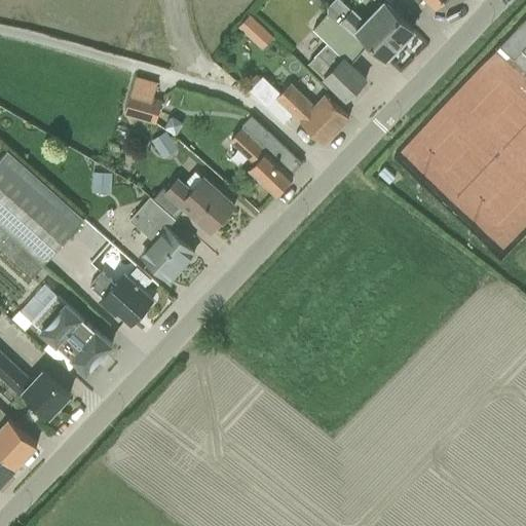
[(351,7),(339,22),(357,38),(362,34),(385,58),(413,30),(383,1),(365,20),(351,7)]
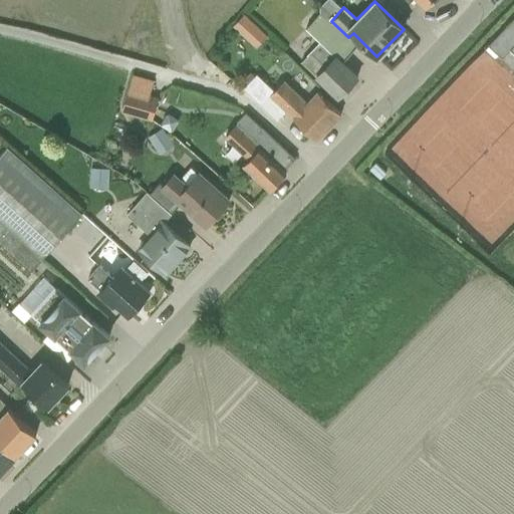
[(223,18),(243,40),(256,28),(236,6),(223,18)]
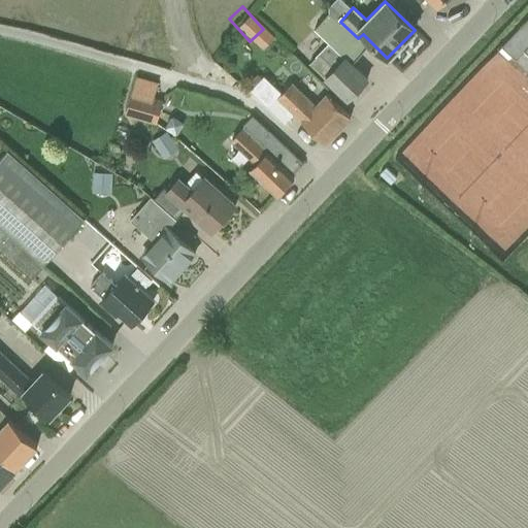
[(328,42),(319,54),(309,63),(332,86),(347,99),(366,78),(351,64),(364,48),(328,14),(314,29),(328,42)]
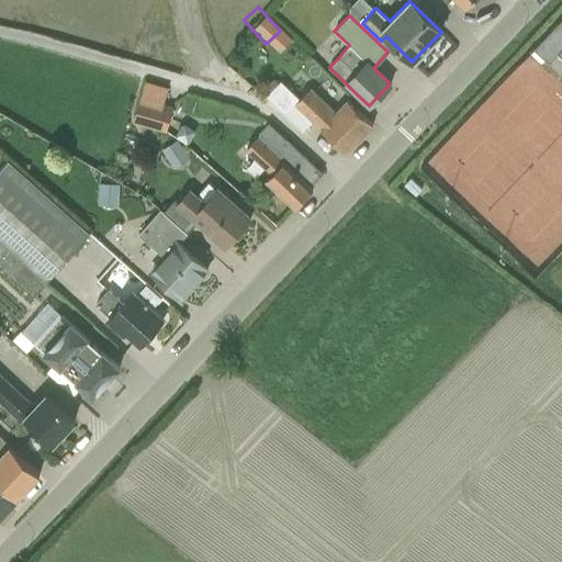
[(561,18),(532,49),(548,64),(558,54),(561,58),(561,18)]
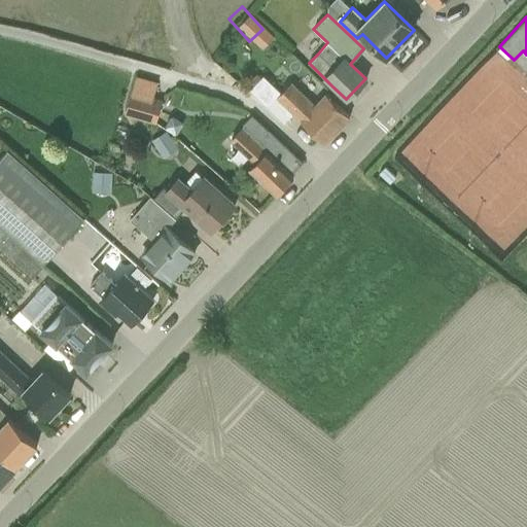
[(261,75),(248,91),(267,107),(271,110),(279,101),(275,98),(280,93),(261,75)]
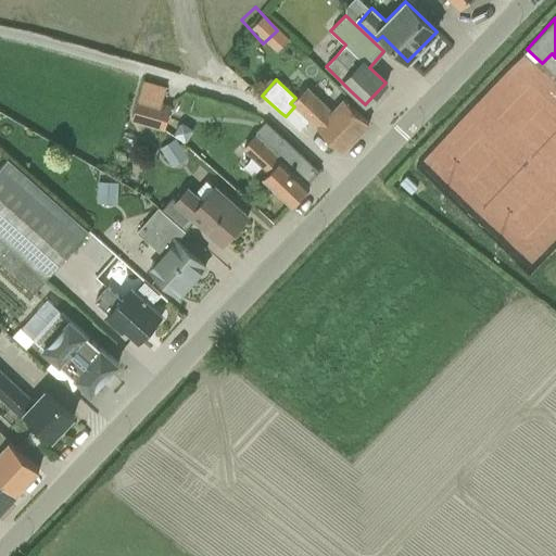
[(291,103),(341,151),(368,123),(343,99),(331,111),(306,87),(291,103)]
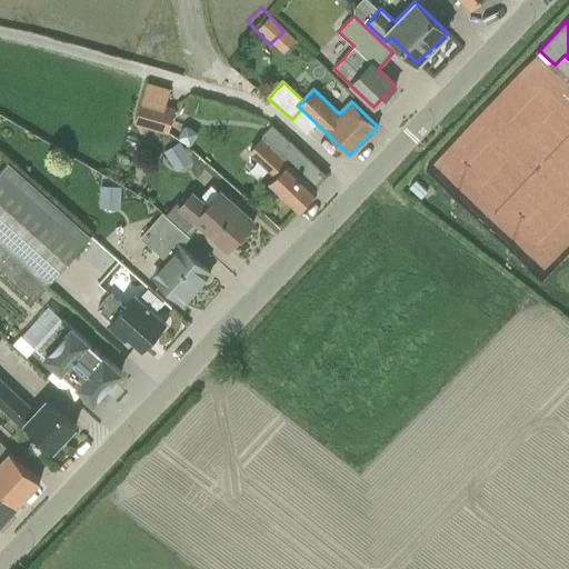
[(141,105),(137,122),(165,130),(170,112),(141,105)]
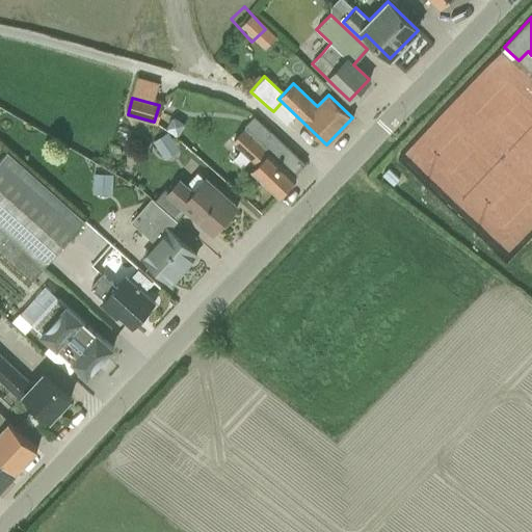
[(256,164),(250,170),(278,196),(295,179),(293,177),(304,164),(253,116),(241,129),(242,131),(231,142),(256,164)]
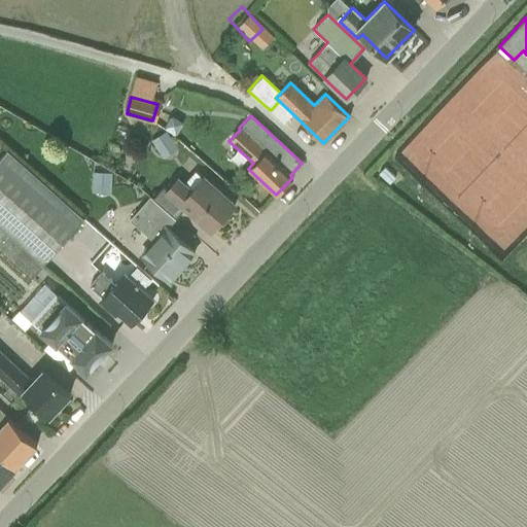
[(166,132),(152,140),(164,157),(177,149),(166,132)]
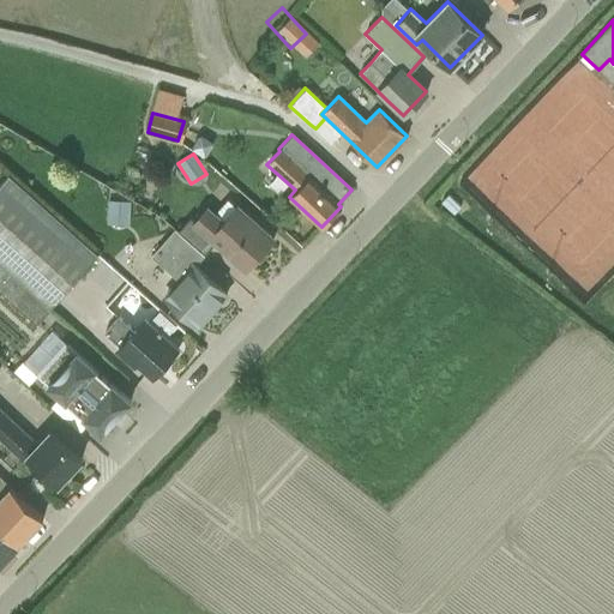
[(0,265),(49,308),(97,256),(7,176),(0,184),(0,265)]
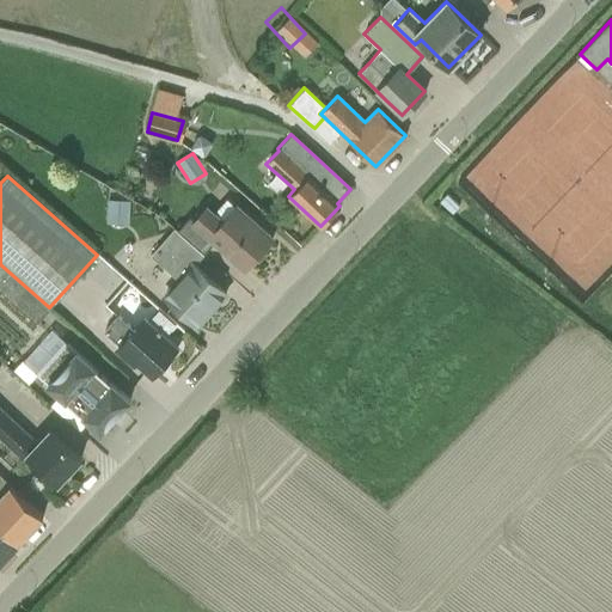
[(446,194),(439,201),(452,213),(459,206),(446,194)]
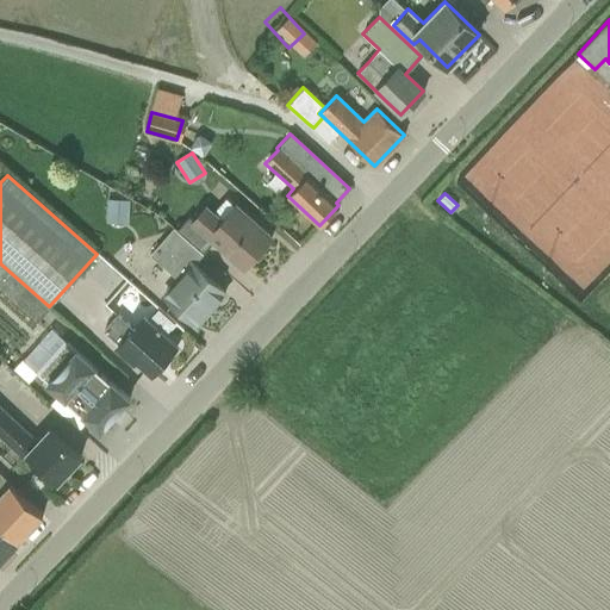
[(187,218),(176,230),(201,253),(212,241),(243,269),(271,238),(226,198),(213,212),(205,205),(191,222),(187,218)]
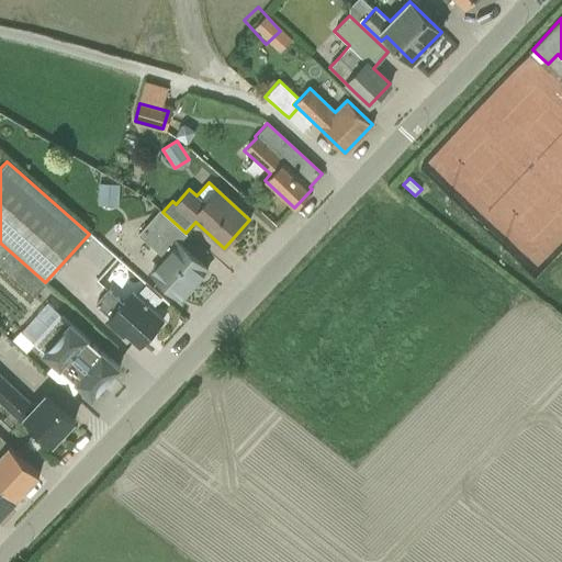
[(97,205),(117,206),(119,184),(98,183),(97,205)]
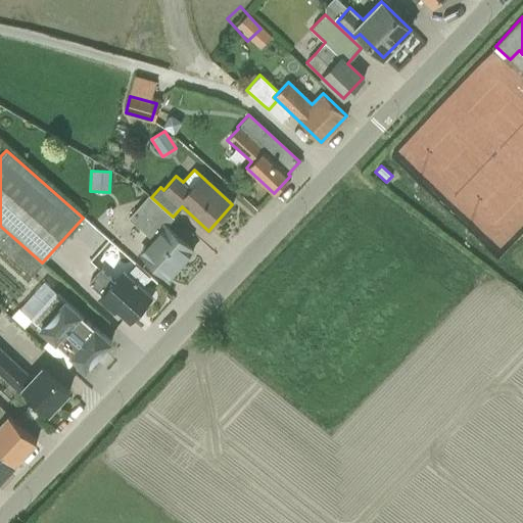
[(138,251),(168,279),(169,278),(169,277),(191,251),(192,252),(192,251),(164,226),(173,217),(151,197),(148,195),(128,219),(149,238),(138,251)]
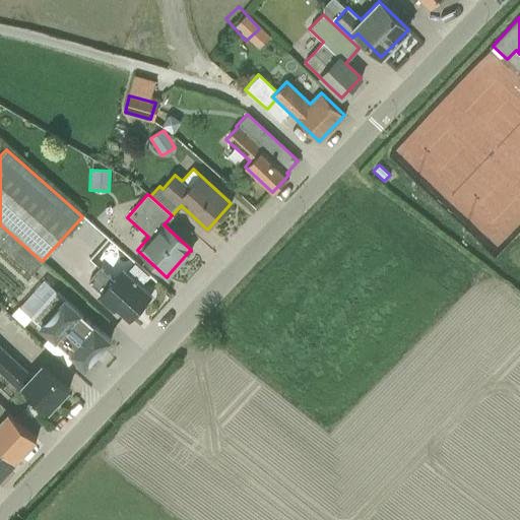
[(42,261),(0,224),(0,247),(30,274),(42,261)]
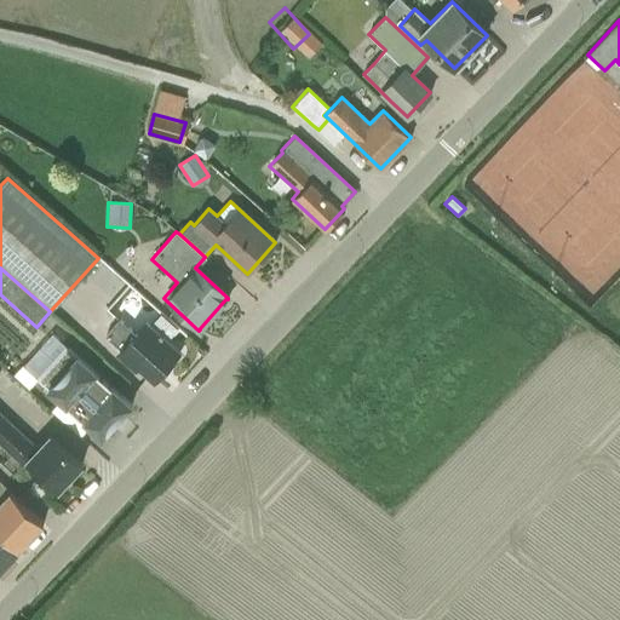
[(139,367),(154,380),(178,352),(166,342),(177,329),(160,314),(150,325),(145,320),(133,333),(119,321),(104,337),(120,349),(114,355),(135,373),(139,367)]
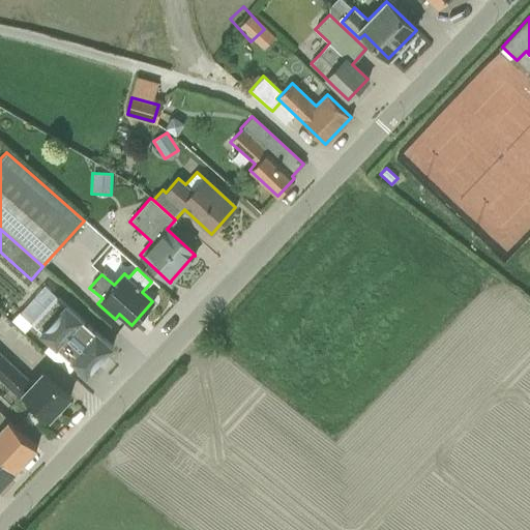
[(24,332),(31,324),(87,374),(112,347),(43,286),(11,321),(24,332)]
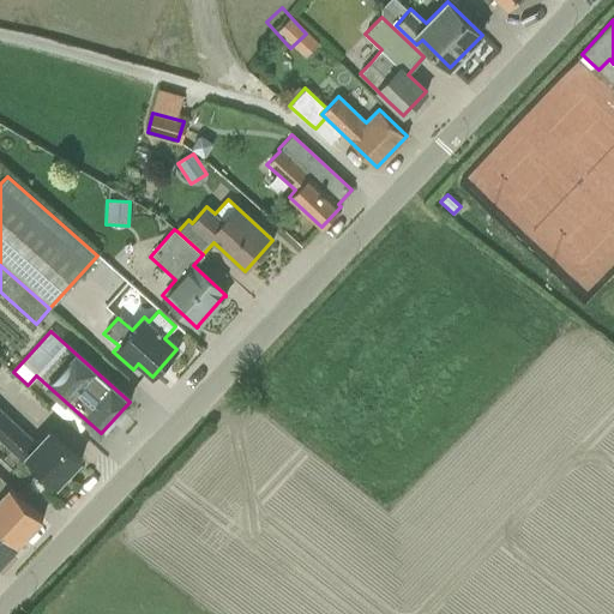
[(0,441),(22,463),(28,457),(58,486),(80,461),(48,429),(37,443),(0,407),(0,441)]
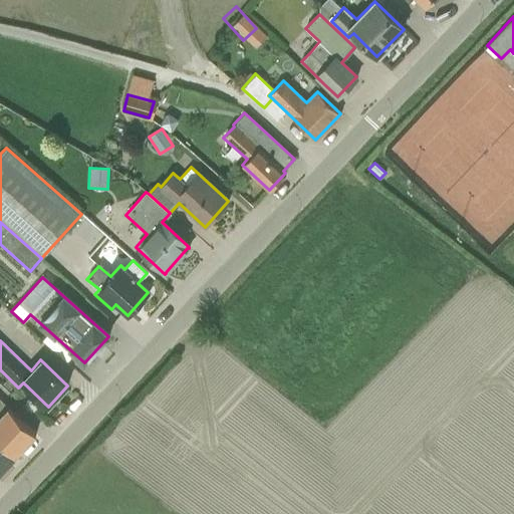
[(0,444),(14,457),(35,434),(0,401),(0,444)]
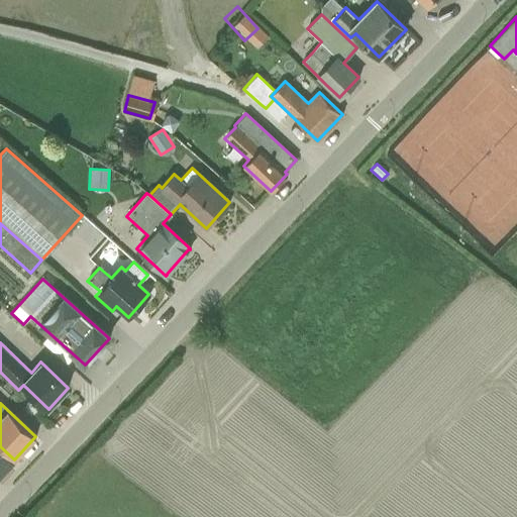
[(0,474),(14,459),(0,446),(0,474)]
